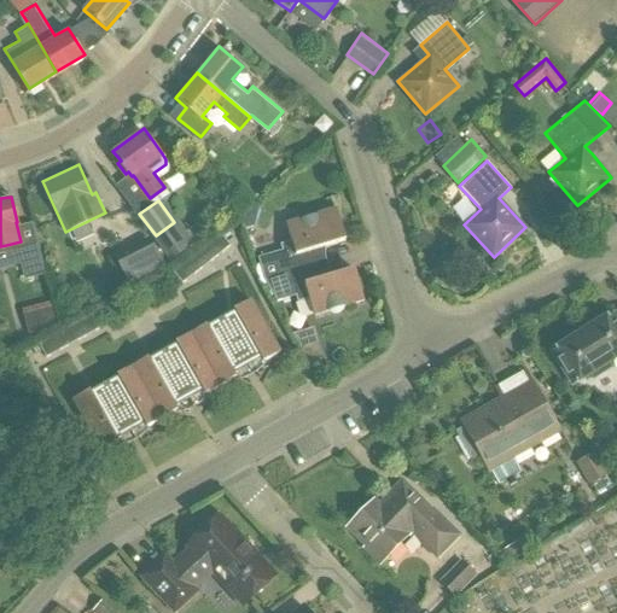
[(266,279),(326,261),(321,246),(345,239),(336,208),(286,222),(291,239),(279,243),(281,247),(258,255),(266,278),(266,279)]
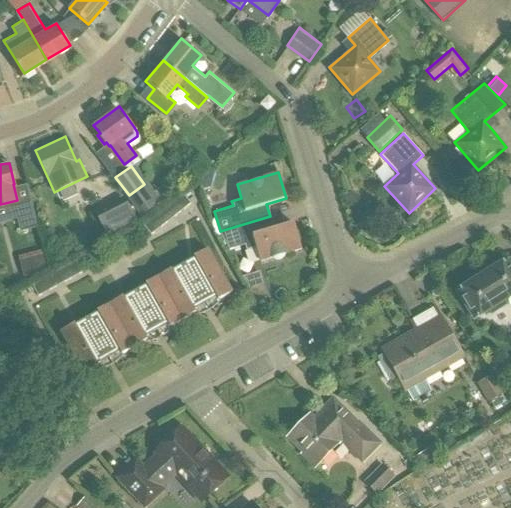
[(152,233),(192,201),(184,191),(144,222),(152,233)]
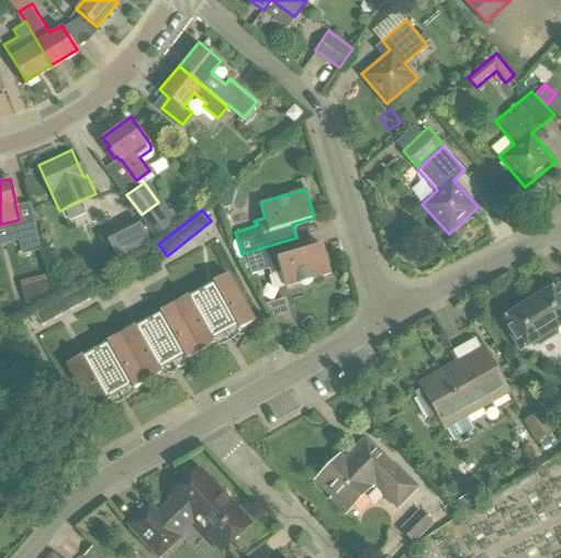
[(136,214),(103,231),(118,257),(149,241),(136,214)]
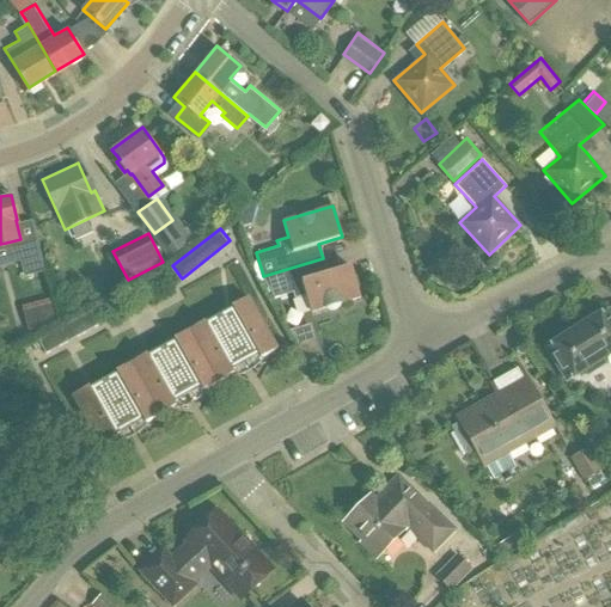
[(40,243),(18,249),(20,257),(25,275),(28,275),(47,269),(40,243)]
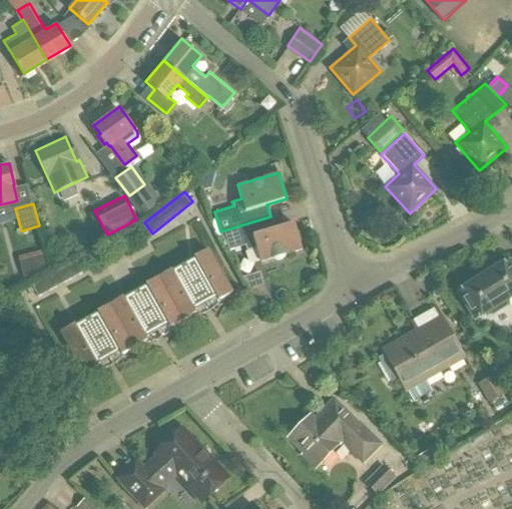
[(271,216),(220,231),(230,248),(244,243),(246,249),(256,246),(260,261),(302,248),(294,222),(274,228),(271,216)]
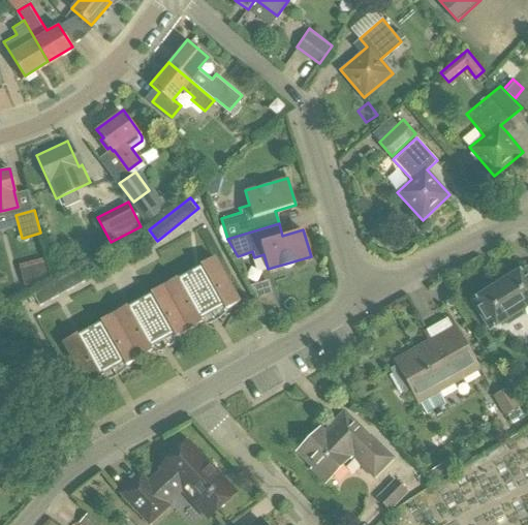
[(86,387),(225,309),(239,302),(213,256),(61,342),(86,387)]
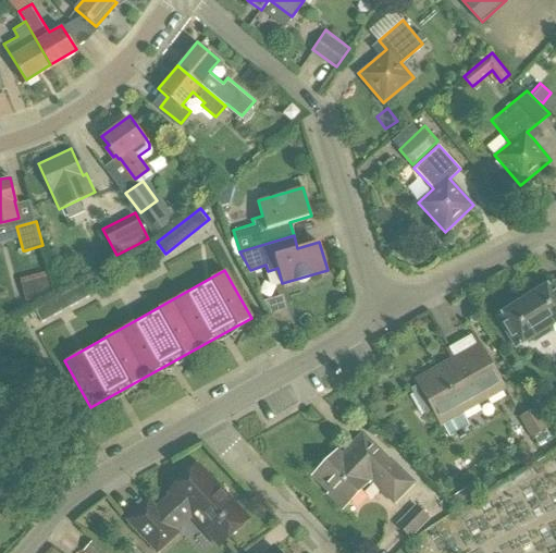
[(42,320),(90,294),(84,281),(35,307),(42,320)]
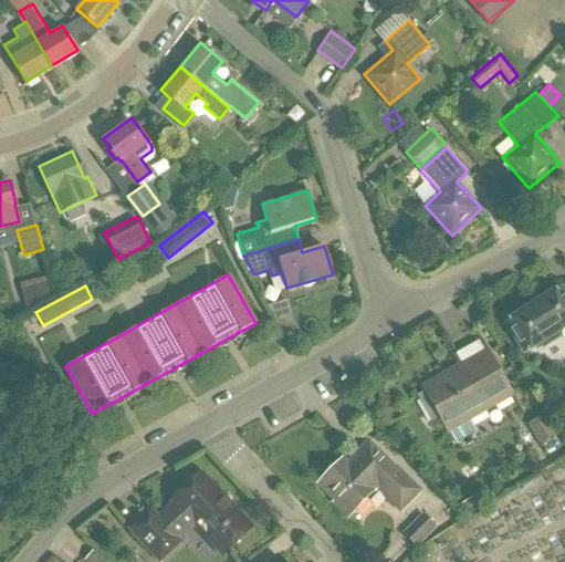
[(564,291),(562,287),(506,321),(526,352),(542,342),(545,346),(562,335),(558,331),(564,326),(564,291)]
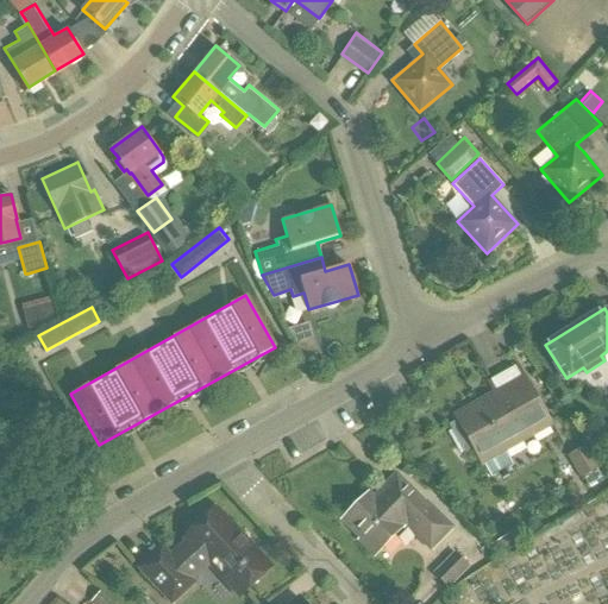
[(309,321),(290,327),(306,356),(318,352),(309,321)]
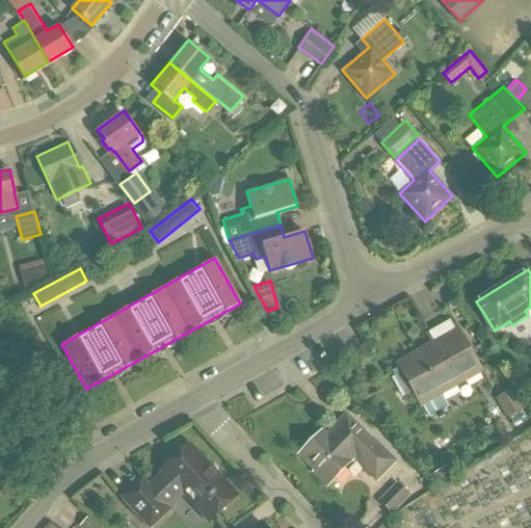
[(431,341),(397,361),(400,367),(414,390),(420,402),(422,401),(430,415),(449,403),(442,391),(480,368),(451,317),(450,317),(448,318),(451,324),(432,335),(429,330),(426,331),(431,341)]
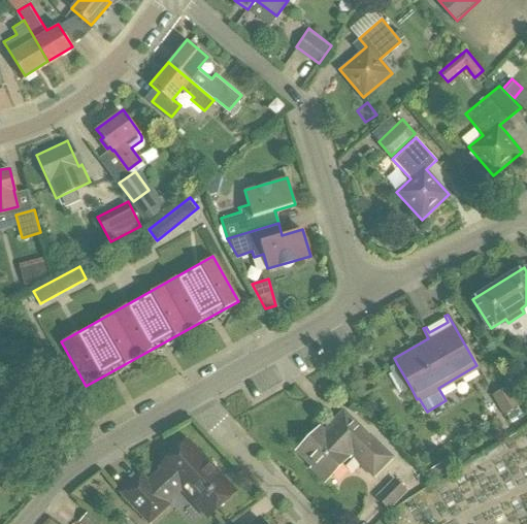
[(0,349),(13,340),(0,319),(0,349)]
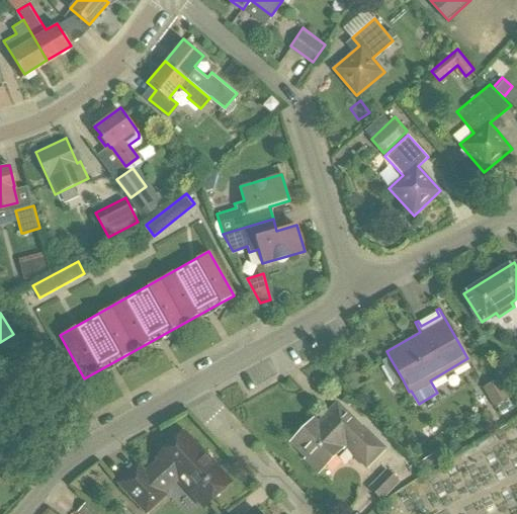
[(495,405),(511,396),(499,375),(483,386),(495,405)]
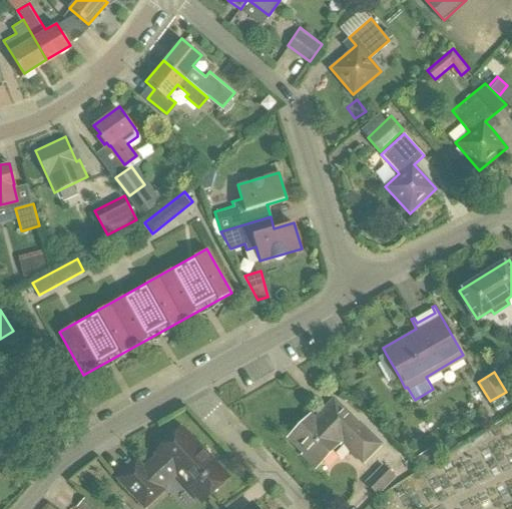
[(380,445),(333,399),(322,410),(325,413),(317,421),(310,414),(289,436),(304,451),(302,453),(315,466),(339,442),(337,441),(339,439),(364,463),(380,445)]
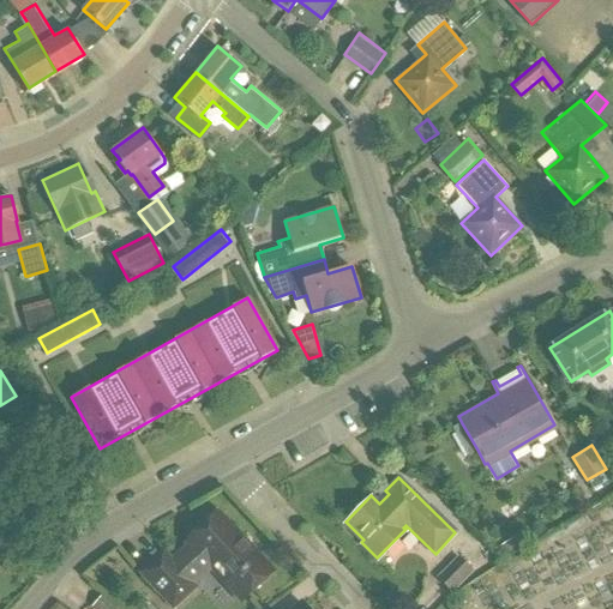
[(271,568),(214,512),(185,542),(186,543),(169,560),(161,552),(139,574),(173,608),(196,585),(193,584),(217,559),(233,576),(226,583),(241,597),(271,568)]
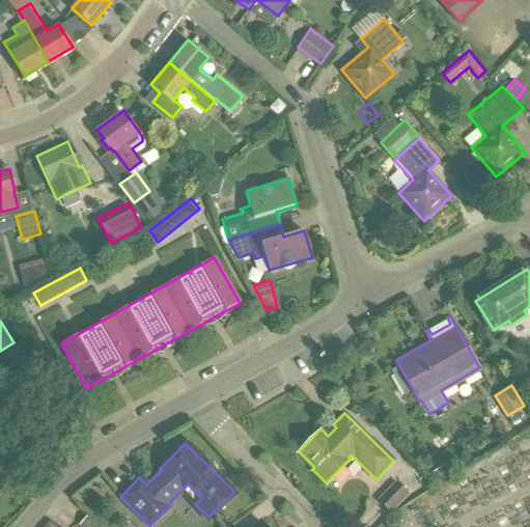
[(443,464),(431,471),(439,481),(450,474),(443,464)]
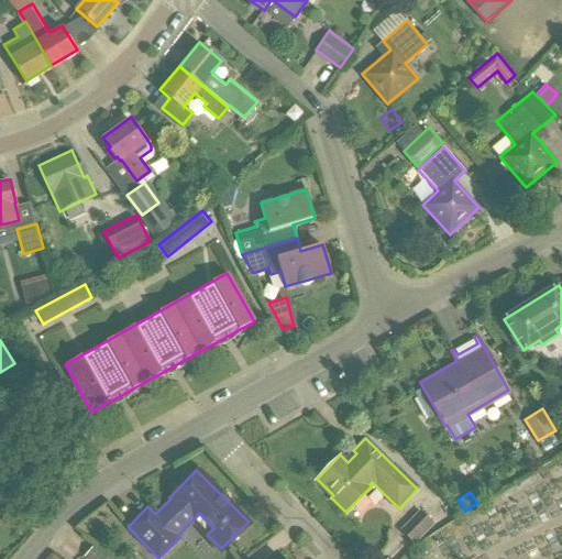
[(416,543),(436,522),(421,507),(400,528),(416,543)]
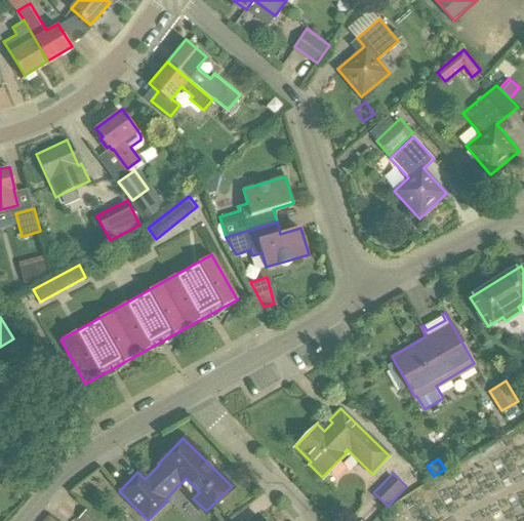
[(351,516),(354,520),(365,520),(377,513),(371,503),(351,516)]
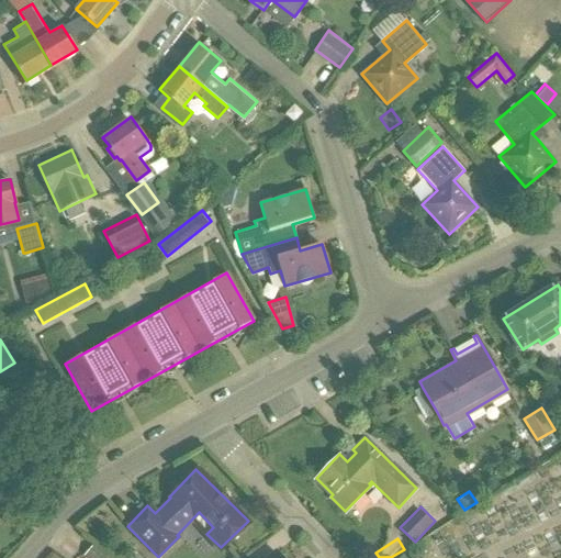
[(90,557),(115,557),(96,540),(85,553),(90,557)]
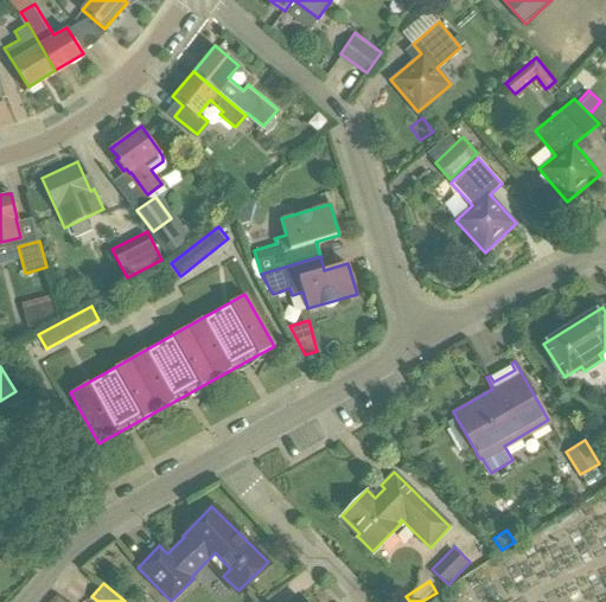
[(303,601),(295,591),(282,601),(265,601),(262,599),(256,601),(303,601)]
